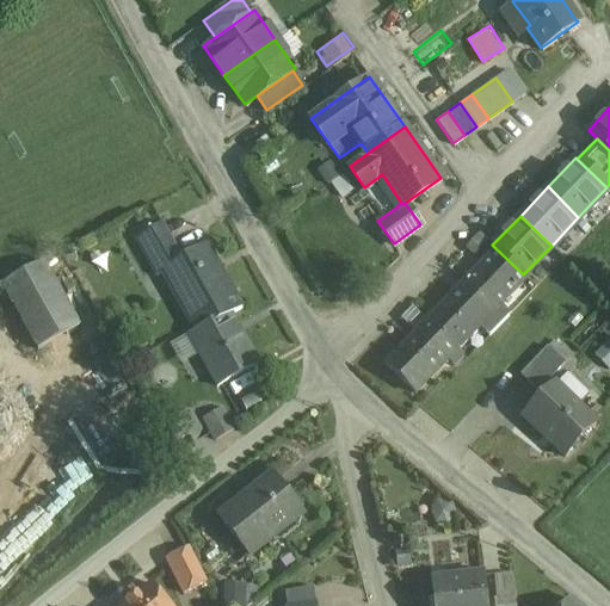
[(161,221),(134,236),(135,239),(136,237),(155,272),(154,272),(155,273),(162,270),(161,269),(180,257),(161,223),(162,223),(161,221)]
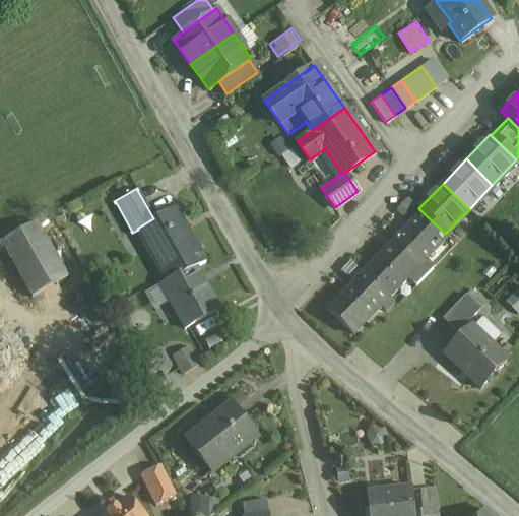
[(203,259),(175,209),(176,208),(175,207),(153,218),(137,229),(138,230),(166,279),(159,283),(204,259),(203,259)]
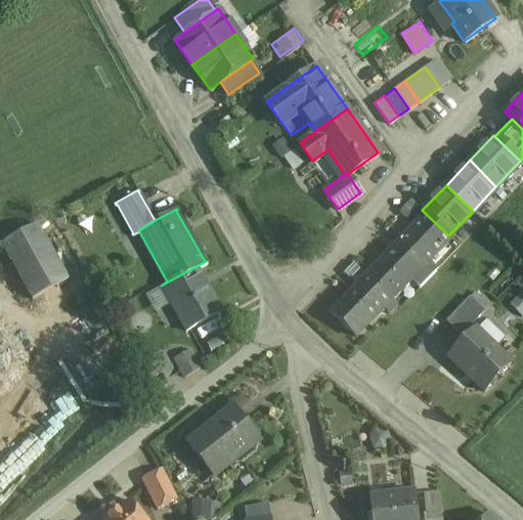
[(425,213),(397,242),(422,266),(428,260),(451,237),(448,235),(425,213)]
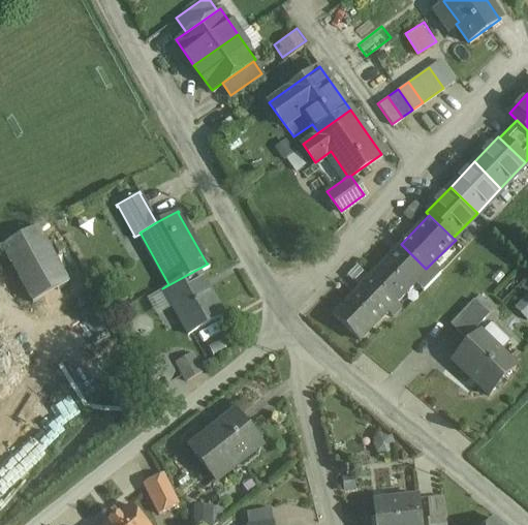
[(37,225),(0,245),(0,318),(68,281),(37,225)]
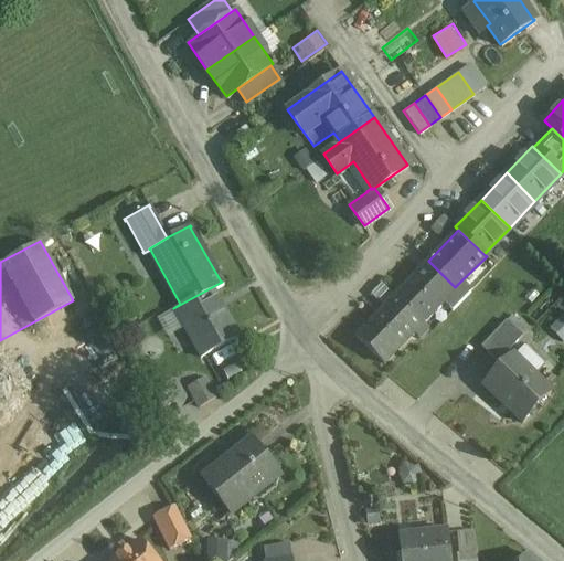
[(455,287),(428,261),(394,296),(422,321),(444,299),(455,287)]
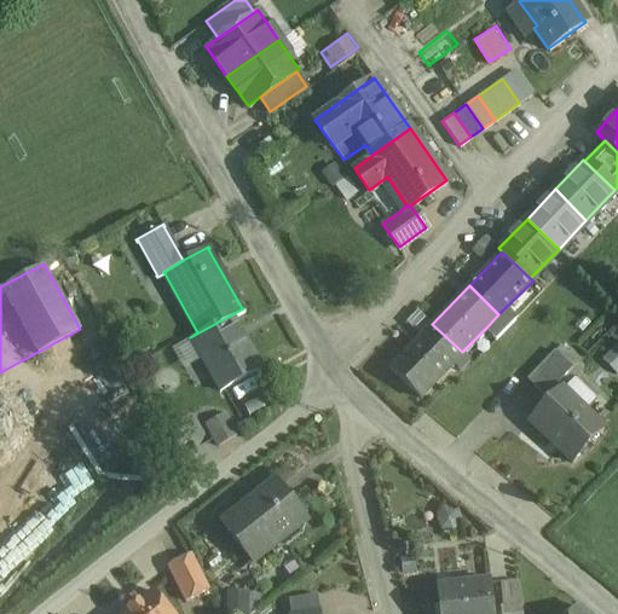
[(514,316),(506,307),(498,314),(486,328),(495,336),(514,316)]
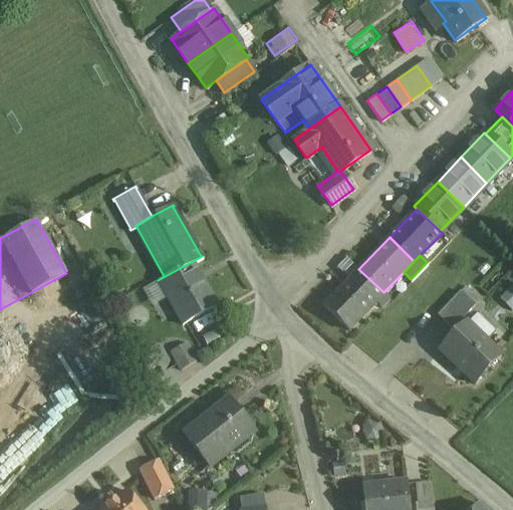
[(202,256),(158,280),(159,281),(160,281),(182,321),(181,321),(182,322),(216,303),(215,302),(215,303),(192,262),(202,257),(202,256)]
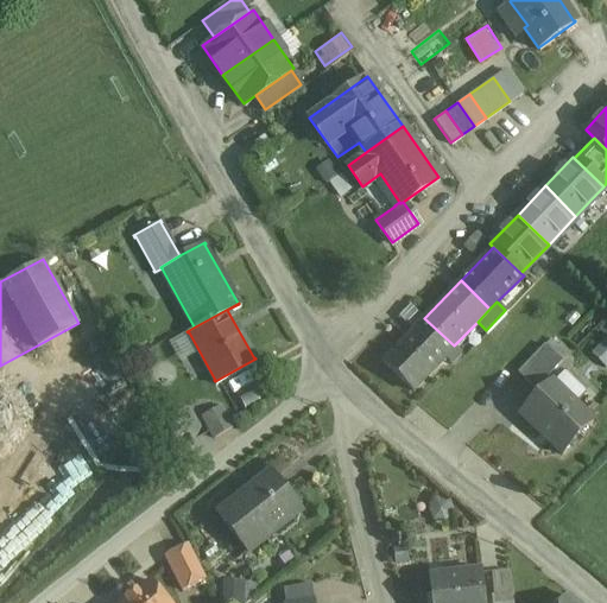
[(424,318),(383,361),(412,389),(444,356),(449,362),(460,351),(454,346),(424,318)]
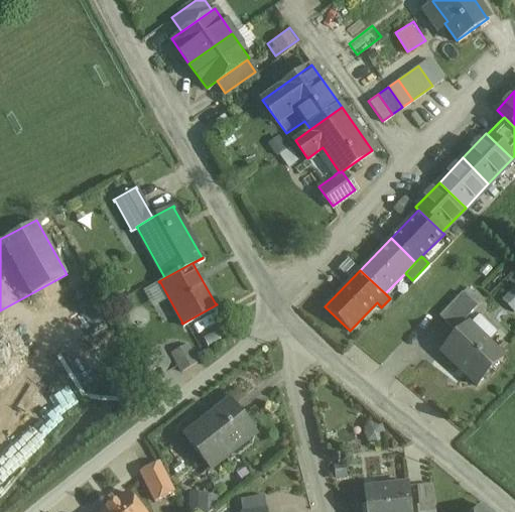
[(514,280),(501,295),(514,308),(514,307),(514,280)]
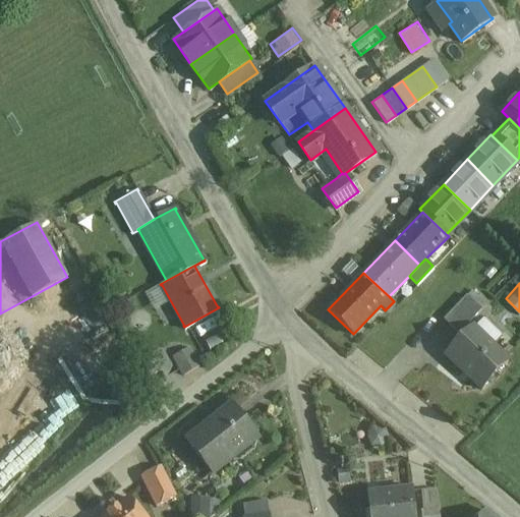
[(485,303),(470,289),(465,294),(480,308),(485,303)]
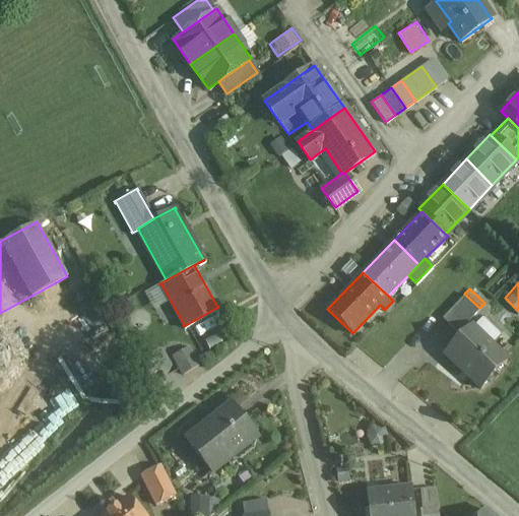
[(464,294),(442,317),(456,331),(479,308),(464,294)]
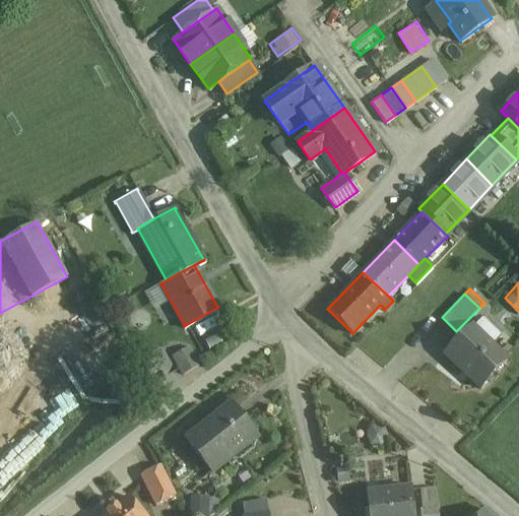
[(506,360),(470,325),(444,352),(479,387),(506,360)]
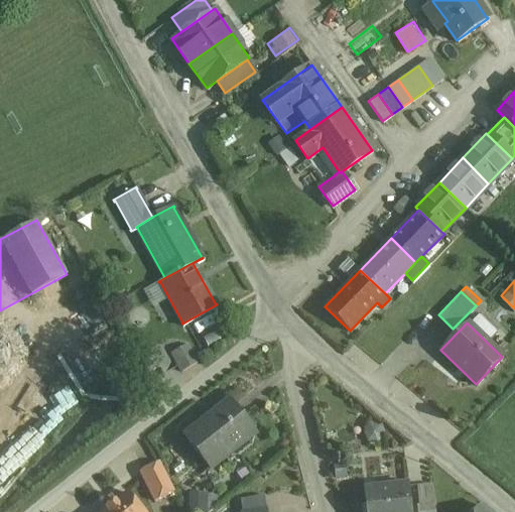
[(174,347),(180,366),(197,360),(190,342),(174,347)]
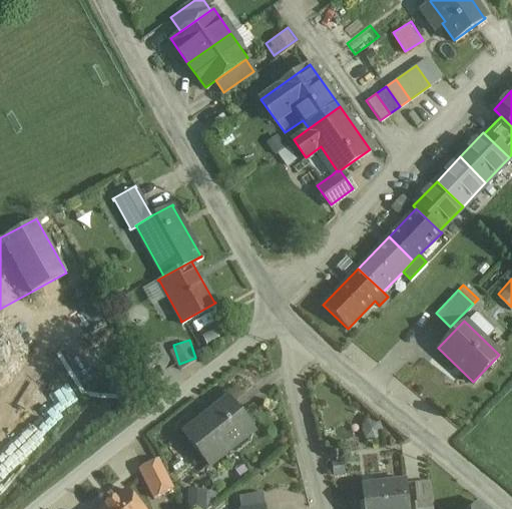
[(252,429),(227,398),(226,399),(198,422),(198,421),(182,433),(207,465),(252,429)]
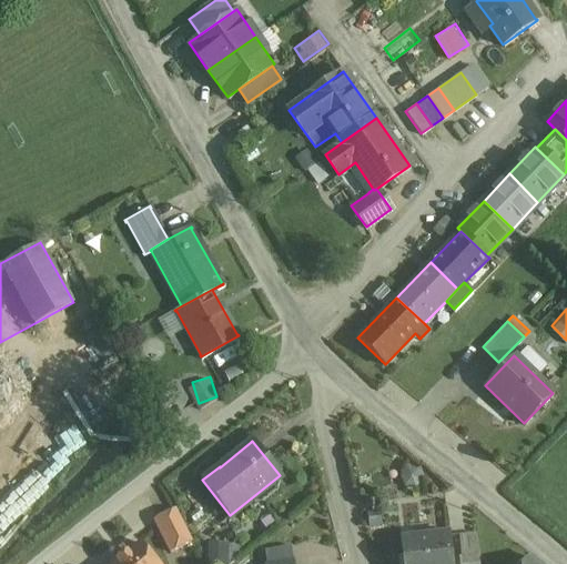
[(151,517),(170,552),(194,539),(176,504),(151,517)]
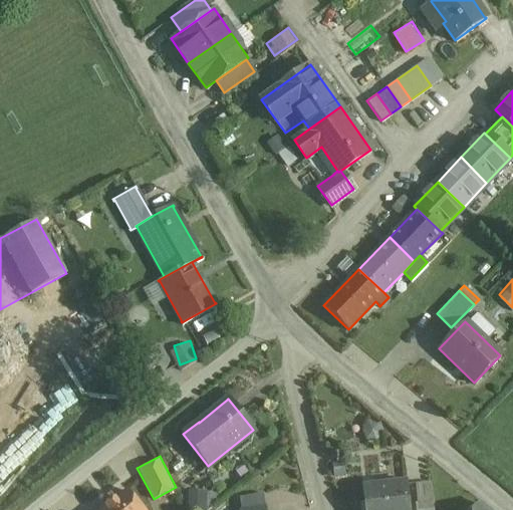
[(213,481),(195,482),(195,506),(214,505),(213,481)]
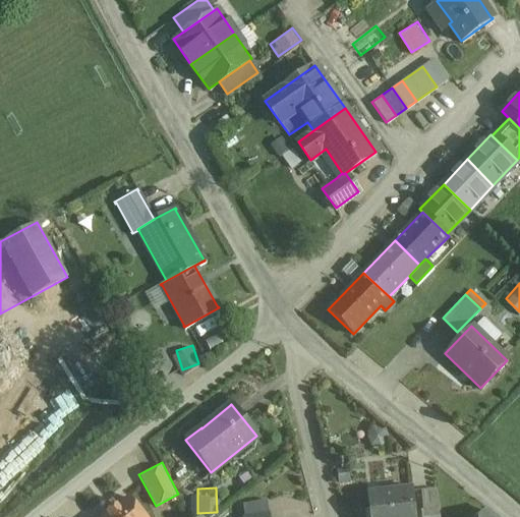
[(439,516),(436,487),(411,490),(414,516),(439,516)]
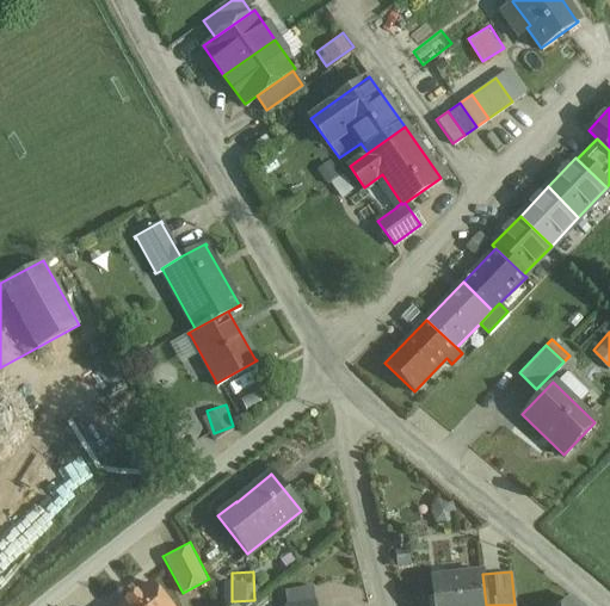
[(485,605),(482,574),(431,580),(433,605),(485,605)]
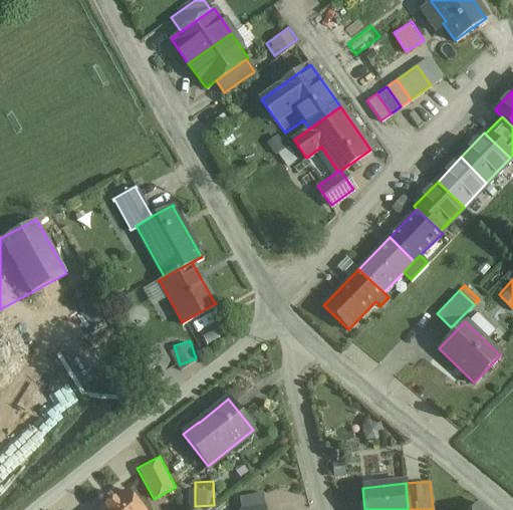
[(91,509),(143,509),(126,486),(91,509)]
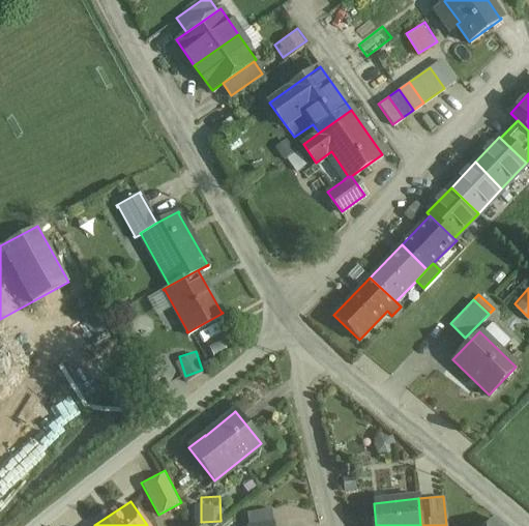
[(270,507),(245,512),(247,524),(272,520),(270,507)]
